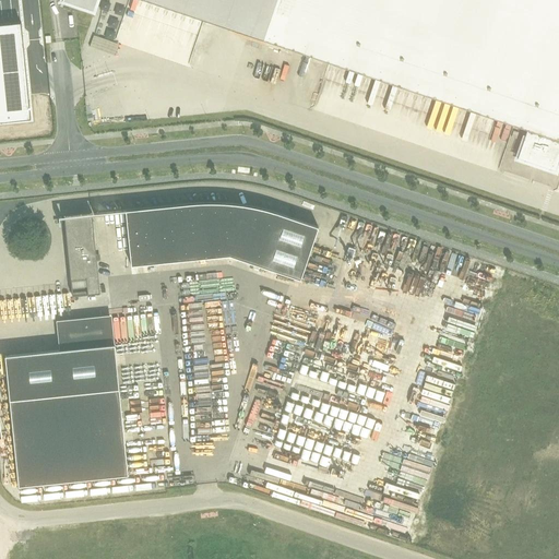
[(558,0),(62,0),(62,1),(93,11),(96,0),(145,0),(204,20),(212,23),(226,27),(242,33),(248,35),(262,39),(295,50),(304,54),(323,60),(329,62),(514,126),(527,130),(518,158),(556,171),(558,161),(558,0)]
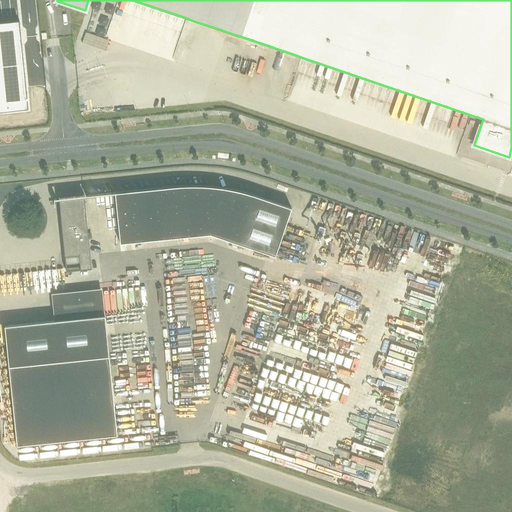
[(19,21),(0,22),(0,111),(28,109),(19,21)]
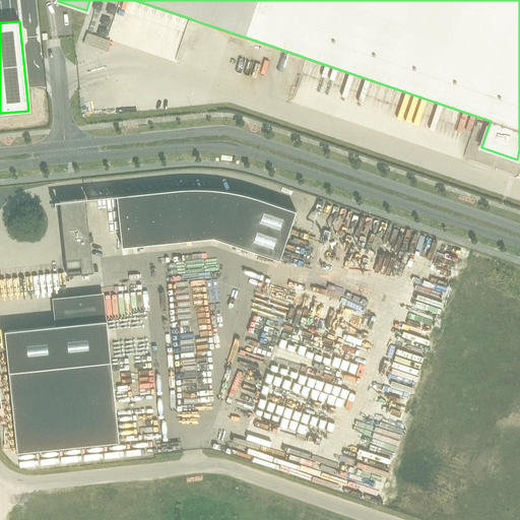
[(137,194),(117,196),(122,247),(213,238),(279,260),(296,211),(257,198),(238,193),(218,190),(209,189),(200,189),(192,189),(184,189),(177,190),(157,191),(137,194)]
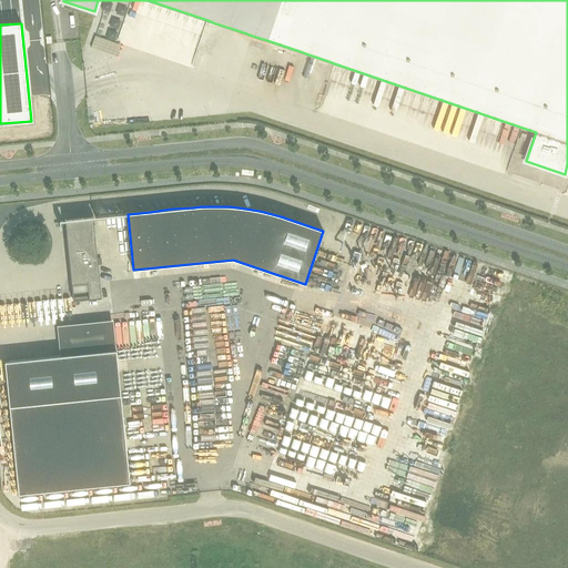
[(66,223),(62,223),(62,225),(66,225),(73,301),(102,298),(93,215),(66,219),(66,223)]
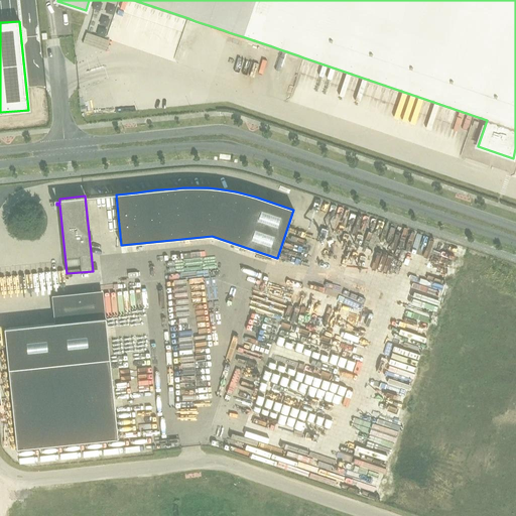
[(98,302),(74,304),(74,310),(99,307),(98,302)]
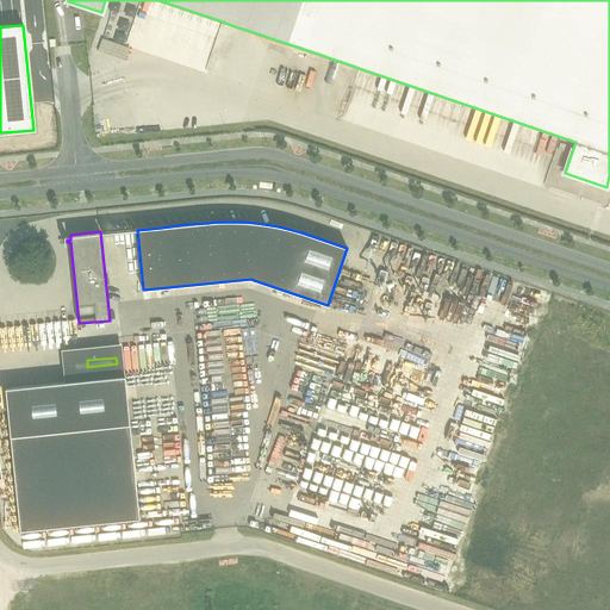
[(64,383),(6,388),(20,531),(139,520),(125,377),(64,383)]
